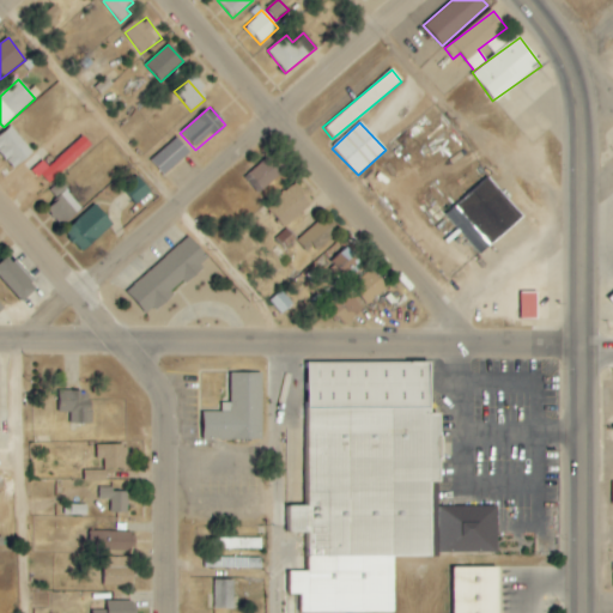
[(32,153),(12,127),(0,135),(0,152),(13,169),(32,153)]
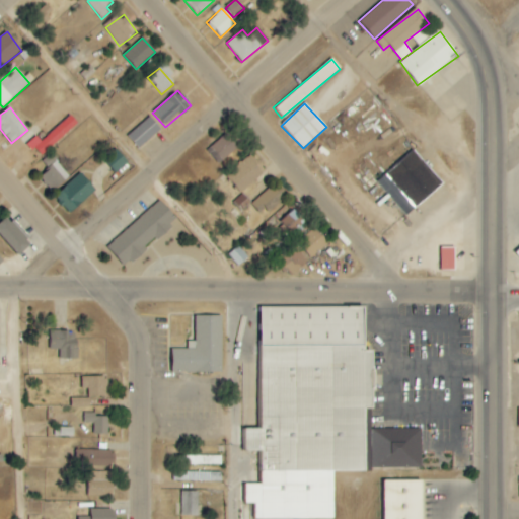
[(128,137),(139,150),(161,129),(149,117),(128,137)]
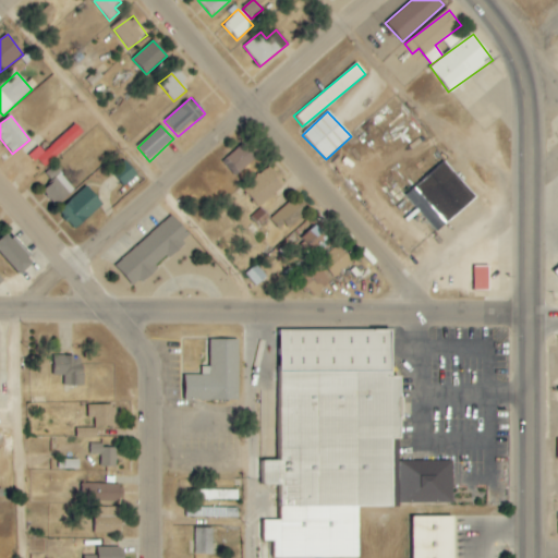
[(44,169),(80,134),(73,126),(45,153),(38,147),(31,155),(44,169)]
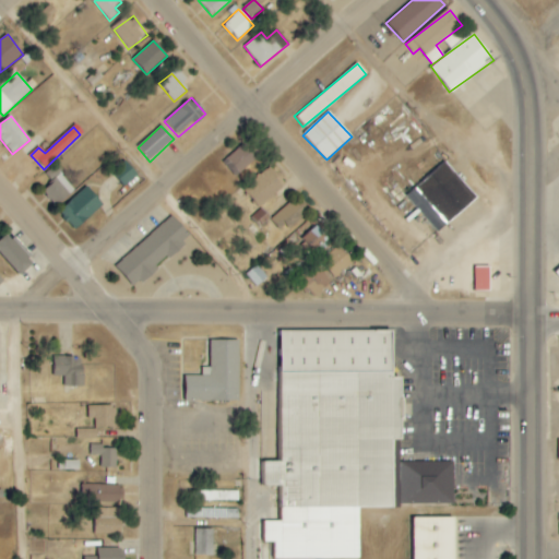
[(257,161),(246,144),(223,161),(234,176),(257,161)]
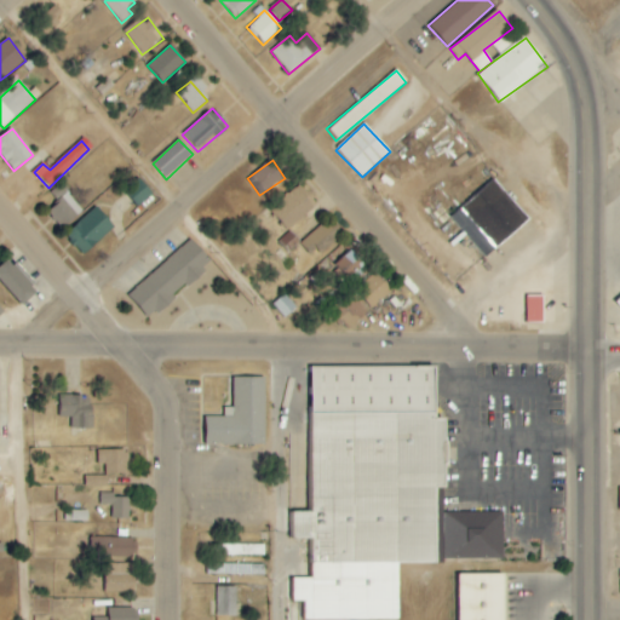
[(527,219),(492,178),(448,216),(482,257),(527,219)]
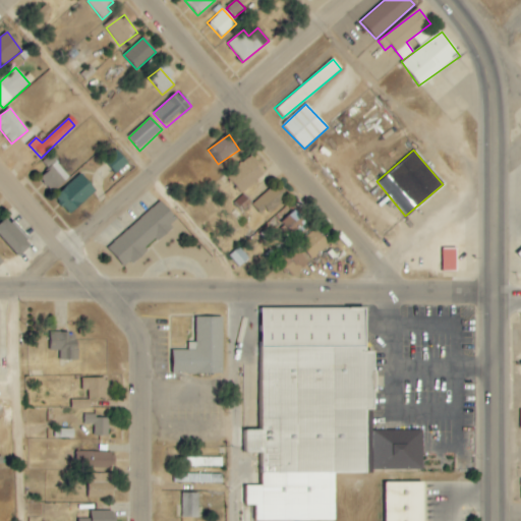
[(117,174),(128,163),(116,151),(104,162),(117,174)]
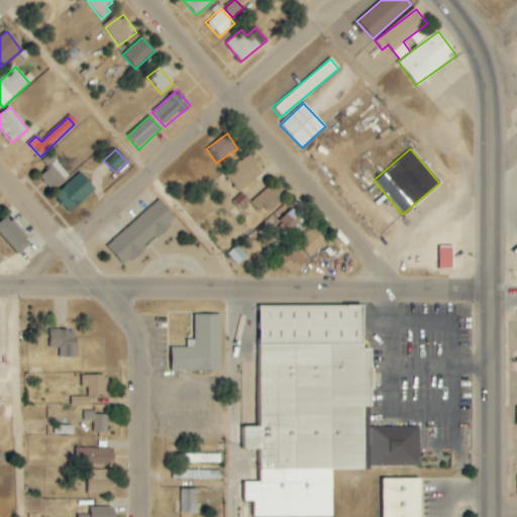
[(264,170),(248,153),(225,176),(240,193),(264,170)]
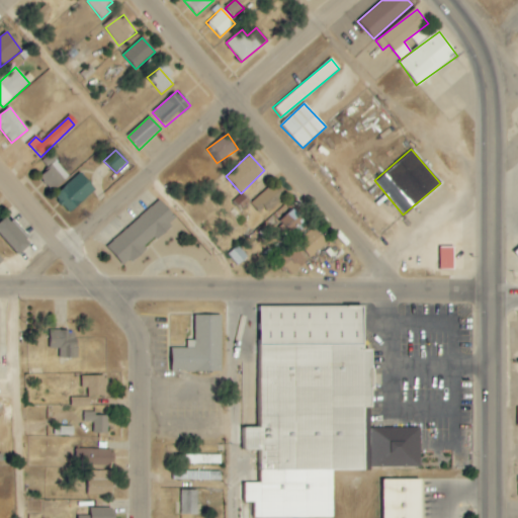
[(68,177),(57,163),(38,177),(50,191),(68,177)]
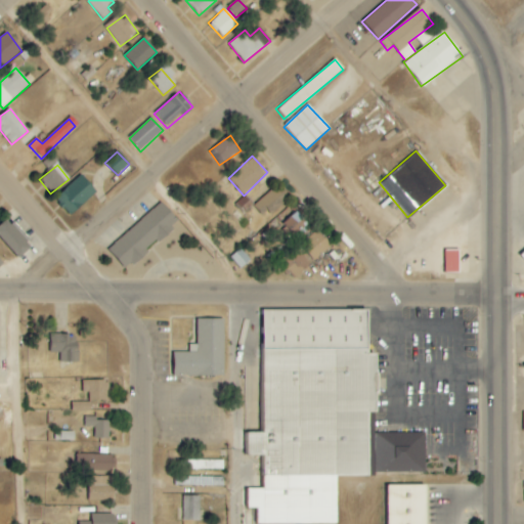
[(96,190),(80,175),(55,201),(72,216),(96,190)]
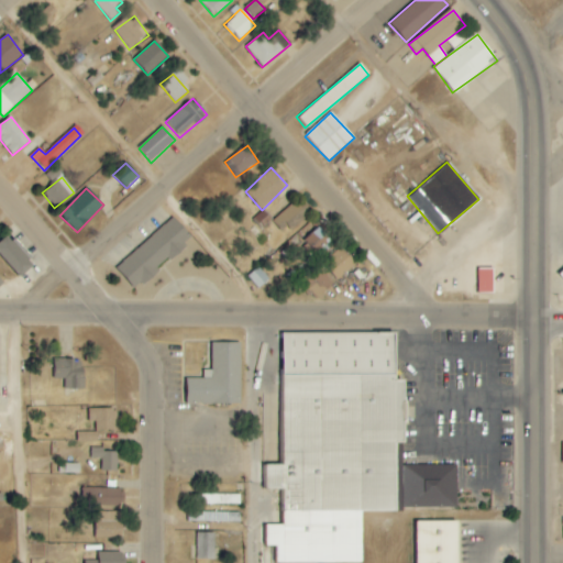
[(309,220),(300,203),(273,217),(282,233),(309,220)]
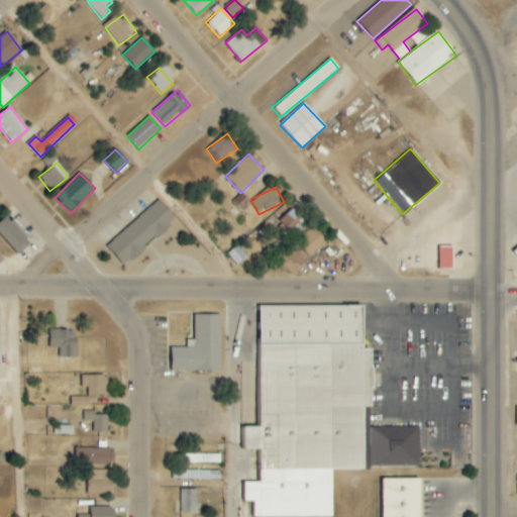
[(126,267),(177,218),(159,199),(107,247),(126,267)]
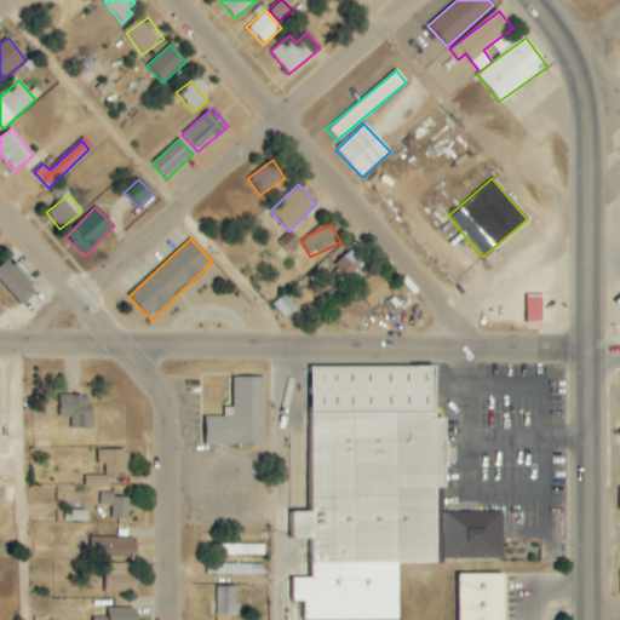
[(334,265),(348,279),(363,264),(351,251),(334,265)]
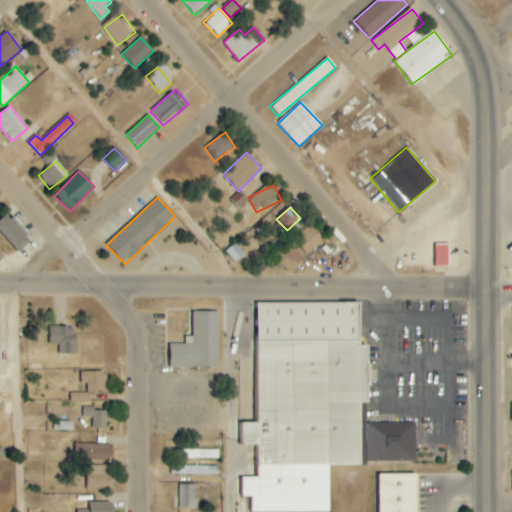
[(0,232),(19,252),(32,240),(7,214),(0,219),(0,232)]
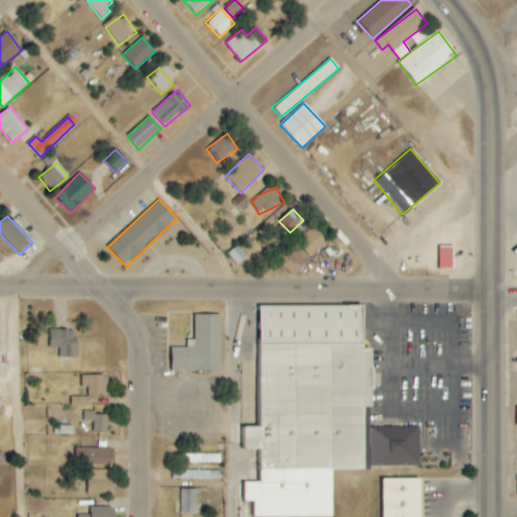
[(310,257),(327,242),(314,227),(297,243),(310,257)]
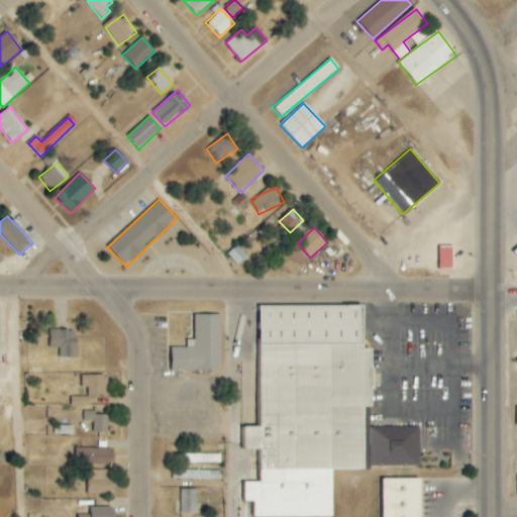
[(246,259),(238,245),(227,252),(235,265),(246,259)]
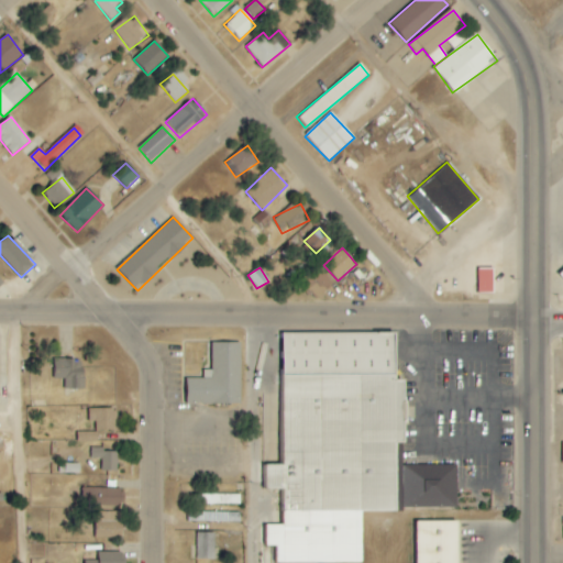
[(301,279),(315,299),(332,287),(319,267),(301,279)]
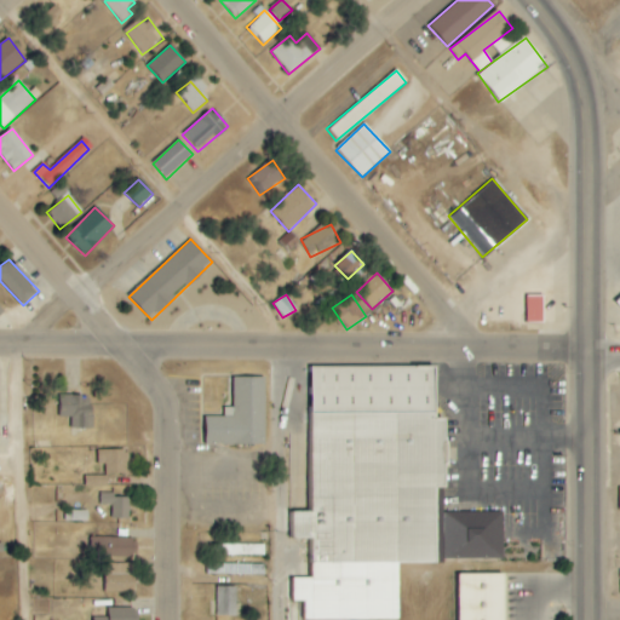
[(543,322),(544,296),(527,296),(526,322),(543,322)]
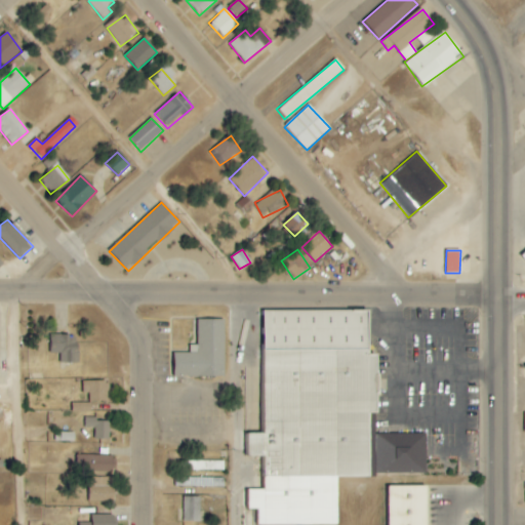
[(264,310),(264,434),(247,433),(247,456),(264,456),(264,489),(247,489),(247,509),(257,509),(257,524),(337,524),(337,477),(370,477),(370,413),(377,413),(377,354),(369,354),(369,311),(264,310)]
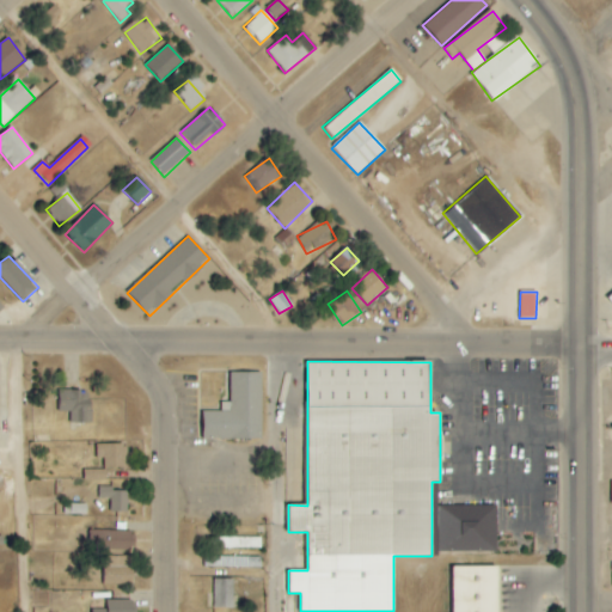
[(262,439),(262,372),(230,373),(231,402),(221,403),(221,411),(203,411),(203,439),(262,439)]
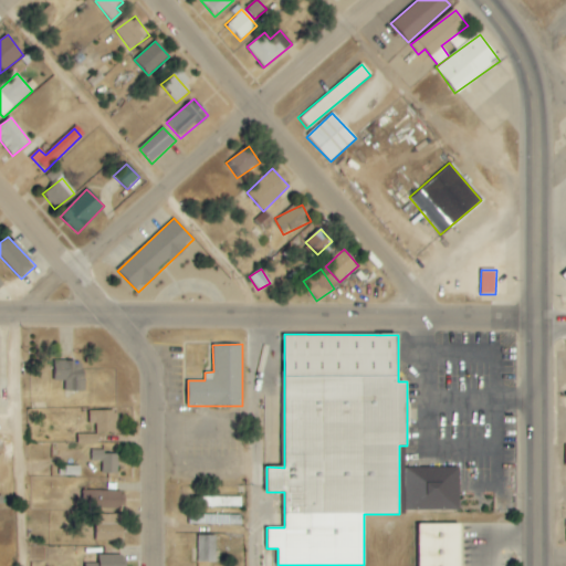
[(65,391),(85,390),(84,360),(54,362),(55,381),(65,380),(65,391)]
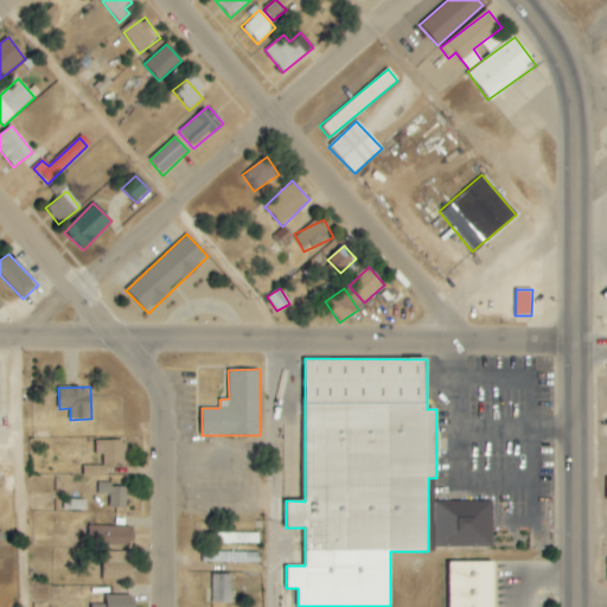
[(125,440),(100,440),(100,464),(126,464),(125,440)]
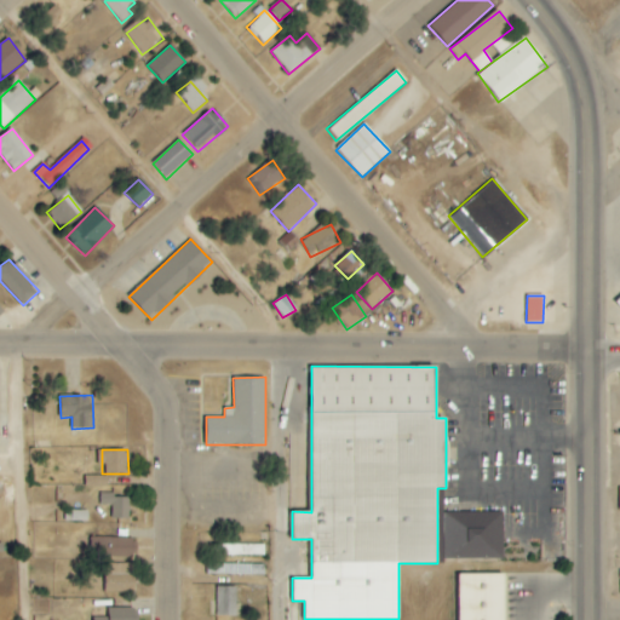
[(107,476),(85,476),(85,487),(107,488),(107,476)]
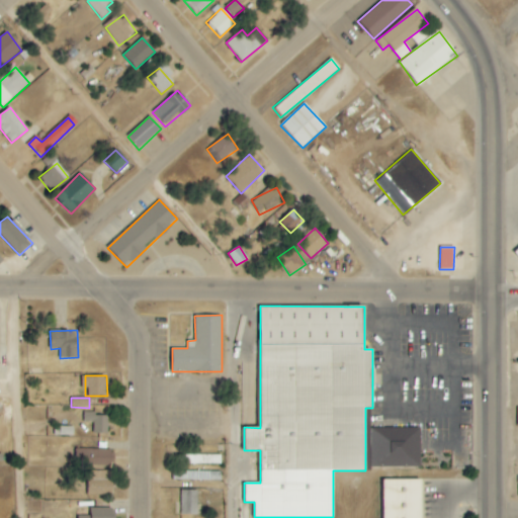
[(92,433),(107,433),(107,414),(84,414),(84,422),(93,422),(92,433)]
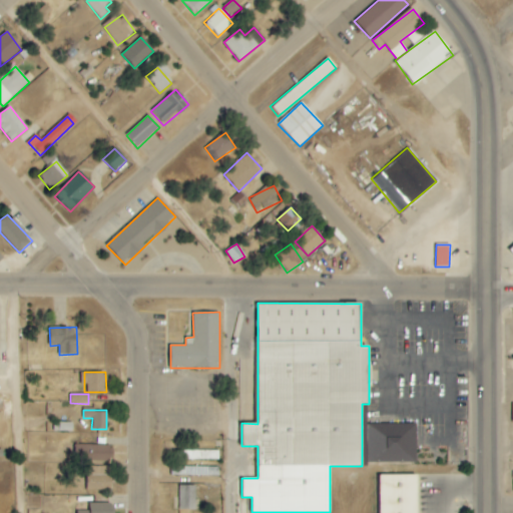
[(72,432),(72,423),(55,422),(54,431),(72,432)]
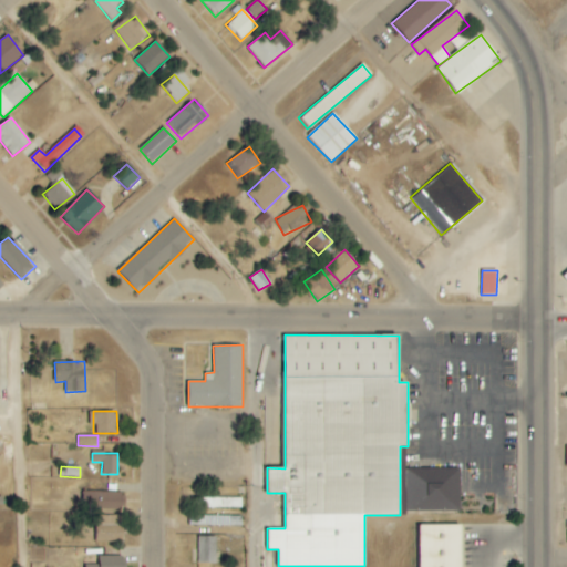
[(460,511),(460,468),(405,470),(406,512),(460,511)]
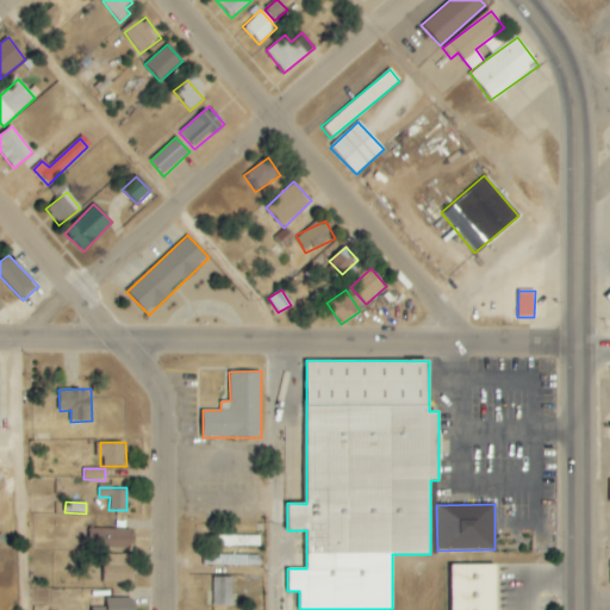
[(131,548),(131,529),(89,529),(89,548),(131,548)]
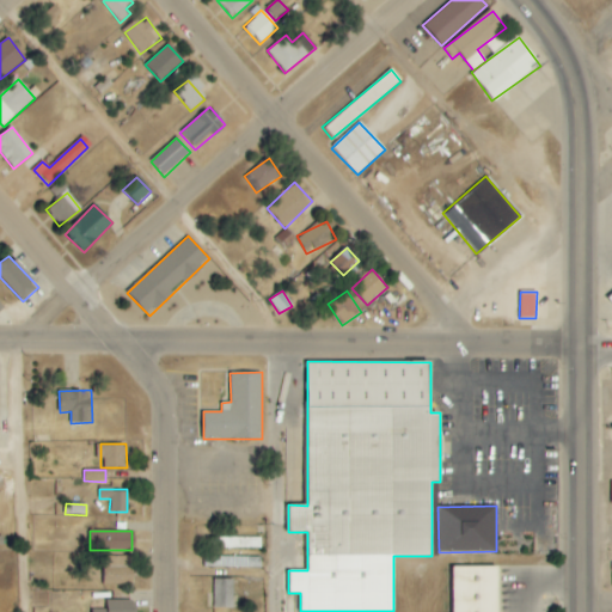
[(261,537),(215,538),(215,549),(261,548),(261,537)]
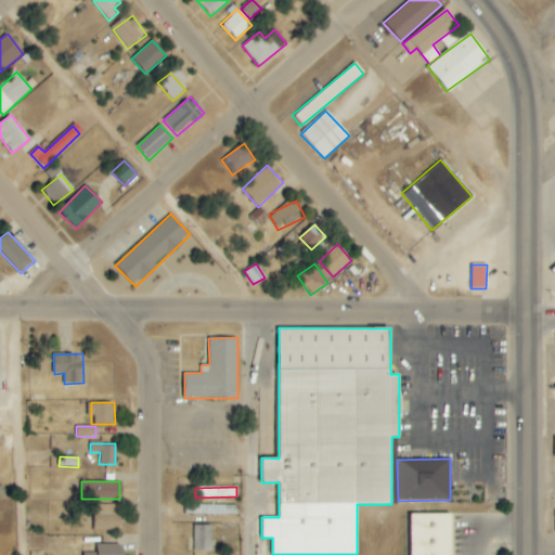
[(119,504),(92,505),(92,530),(120,530),(119,504)]
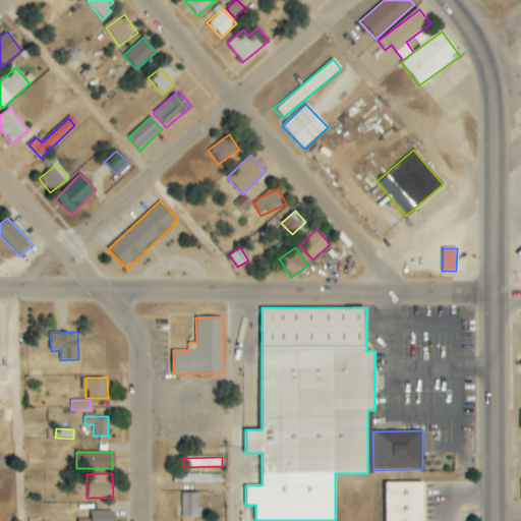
[(222,474),(173,473),(173,482),(222,483),(222,474)]
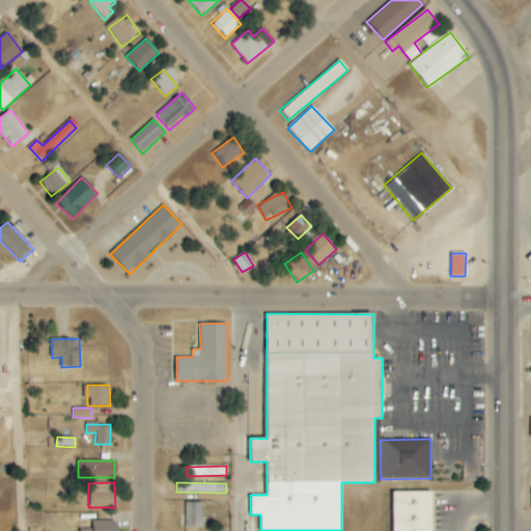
[(390,491),(390,530),(431,530),(431,491),(390,491)]
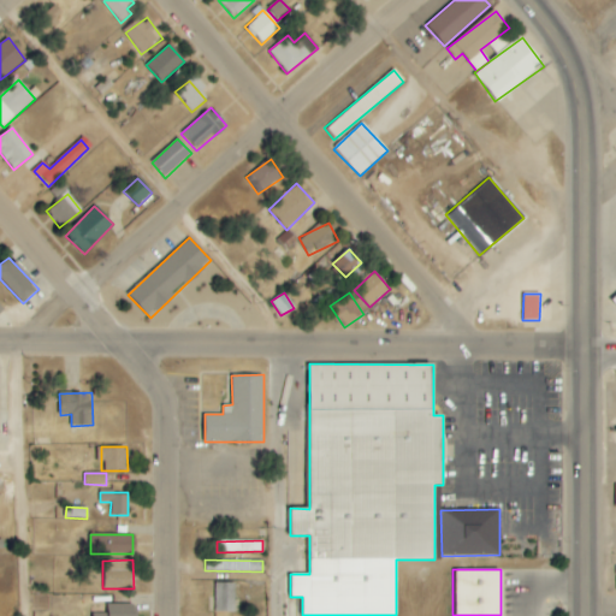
[(215,612),(235,612),(235,584),(215,582),(215,612)]
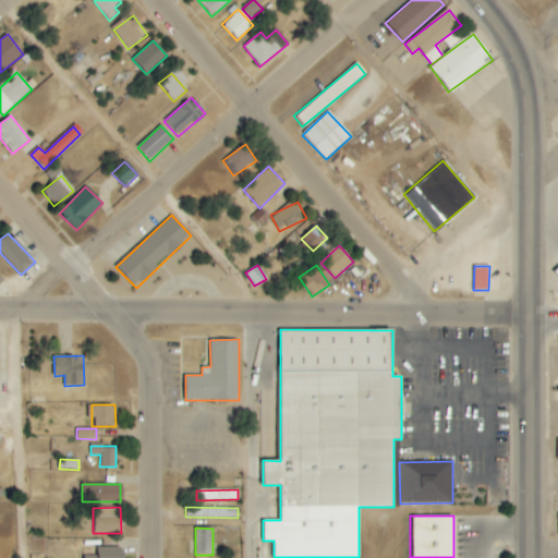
[(119,557),(120,547),(83,548),(83,557),(119,557)]
